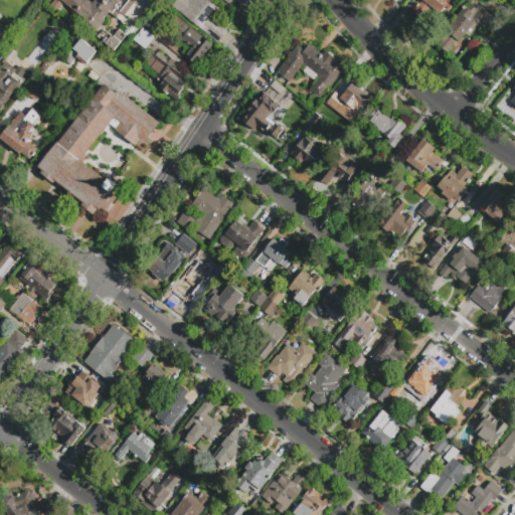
[(132,0),(135,2),(123,16),(120,13),(116,18),(111,14),(106,21),(108,23),(103,28),(113,37),(119,30),(125,34),(132,26),(137,30),(117,54),(81,25),(86,20),(65,3),(58,12),(50,6),(54,0),(132,0)]
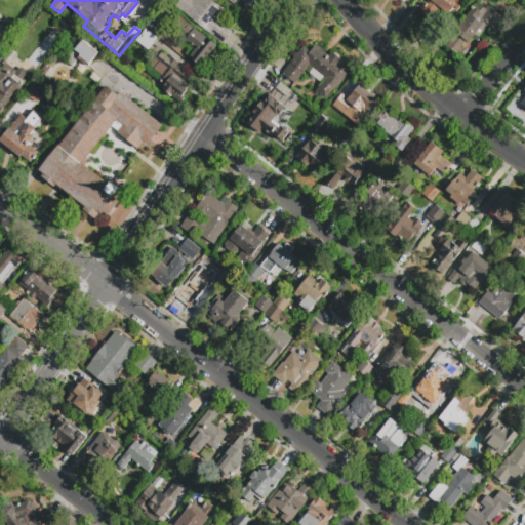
[(233,32),(223,44),(175,6),(180,0),(211,0),(224,9),(216,18),(233,32)]
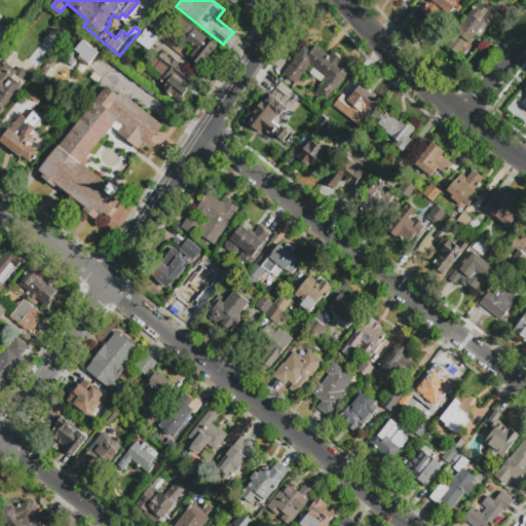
[(420,11),(427,3),(428,3),(430,1),(429,0),(468,0),(454,17),(440,5),(428,19),(420,11)]
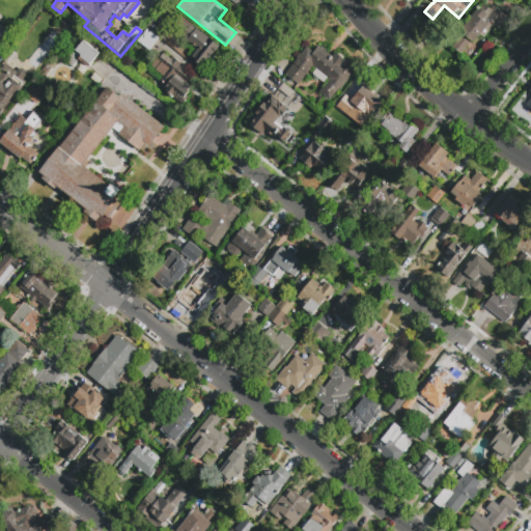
[(462,57),(450,48),(484,3),(491,8),(493,5),(507,18),(499,29),(492,23),(488,27),(492,29),(490,32),(492,34),(485,43),(483,40),(477,49),(472,45),(462,57)]
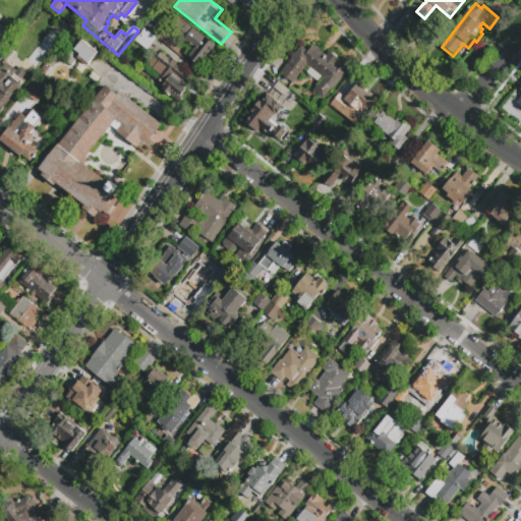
[(146,30),(156,17),(167,26),(157,39),(146,30)]
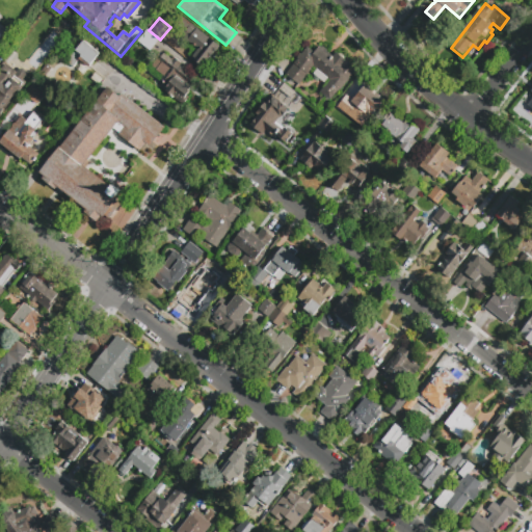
[(220,47),(204,68),(192,58),(197,52),(189,46),(187,48),(170,35),(184,19),(220,47)]
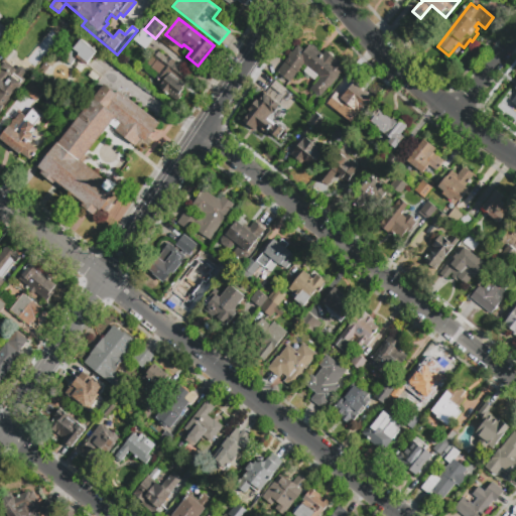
[(144,29),(155,38),(146,50),(134,41),(144,29)]
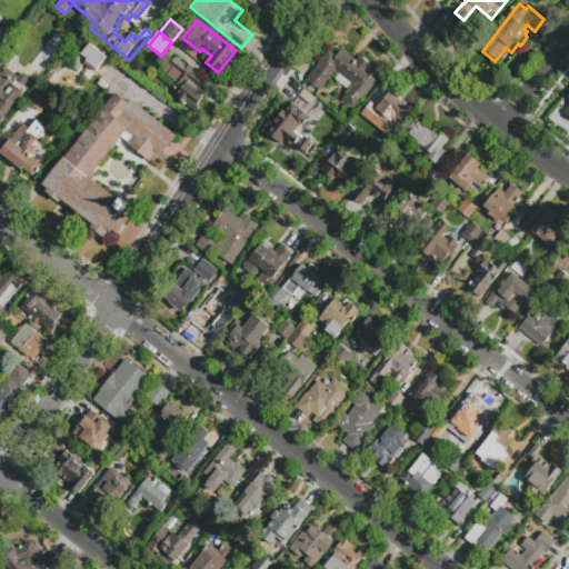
[(37,35),(41,38),(37,43),(32,40),(37,35)]
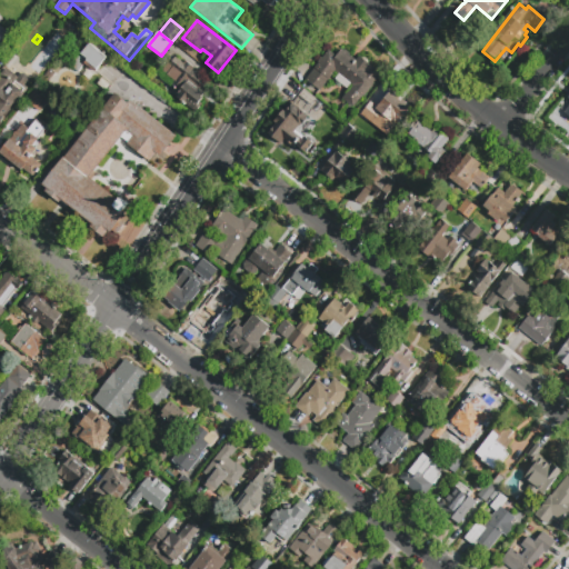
[(86,63),(80,71),(69,62),(78,50),(81,53),(89,43),(107,58),(96,72),(86,63)]
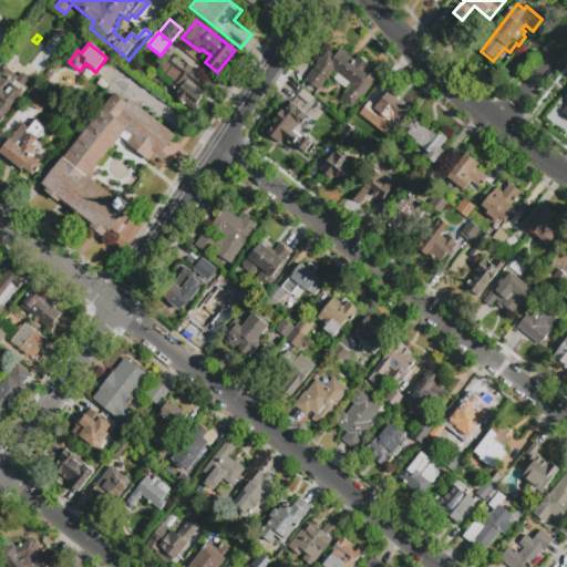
[(320,91),(306,80),(329,50),(336,55),(341,49),(356,61),(359,57),(361,59),(364,58),(368,61),(369,63),(381,73),(363,96),(363,95),(353,107),(341,99),(352,85),(350,84),(348,86),(336,76),(338,73),(336,72),(320,91)]
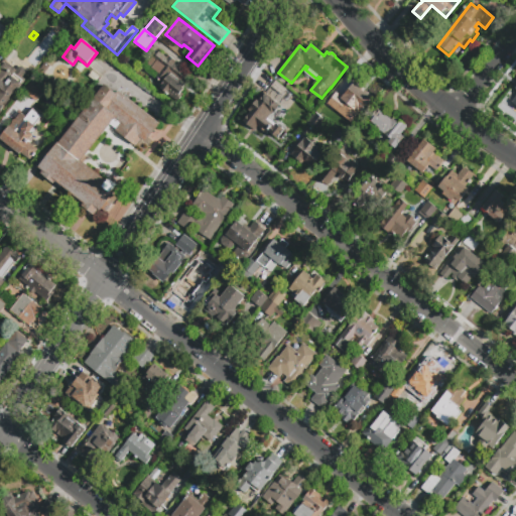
[(156,55),(157,57),(160,54),(168,60),(170,57),(178,63),(176,66),(190,78),(183,85),(188,89),(185,93),(187,95),(179,106),(170,99),(169,100),(157,90),(161,86),(153,79),(156,75),(149,69),(149,63),(156,55)]
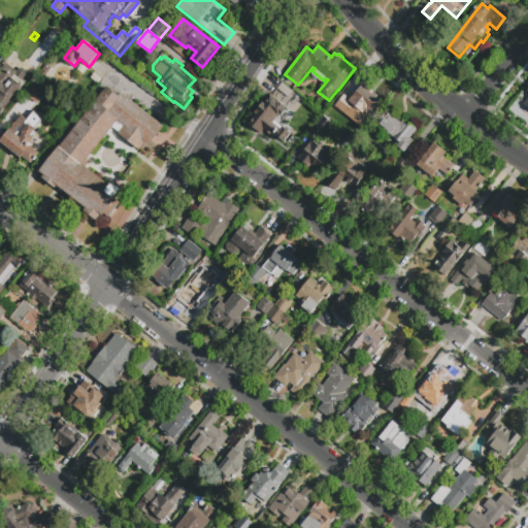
[(0,112),(0,68),(5,62),(17,70),(18,68),(22,68),(26,71),(27,75),(22,80),(25,83),(14,95),(0,112)]
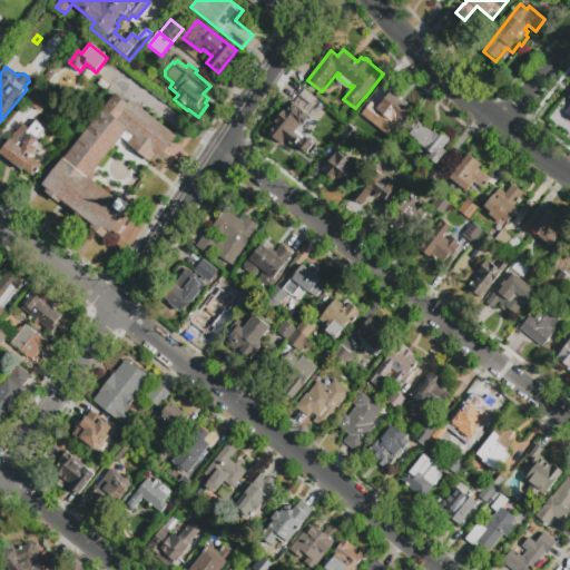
[(26,101),(37,88),(50,99),(40,112),(26,101)]
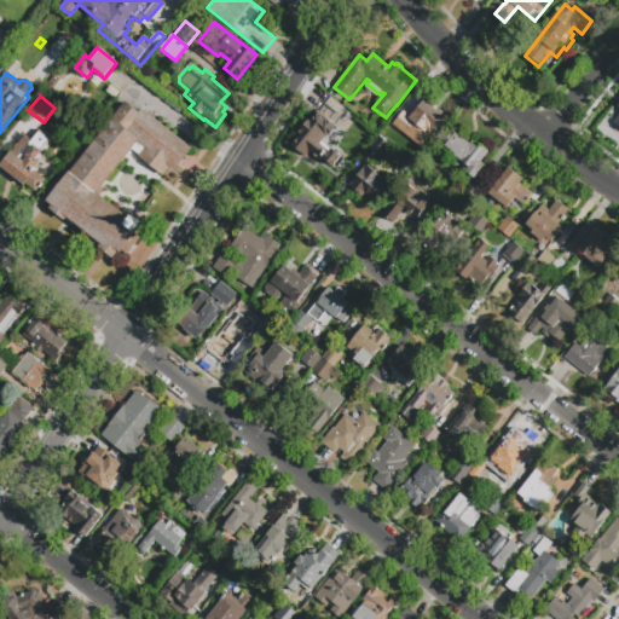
[(449,117),(431,139),(409,120),(427,99),(449,117)]
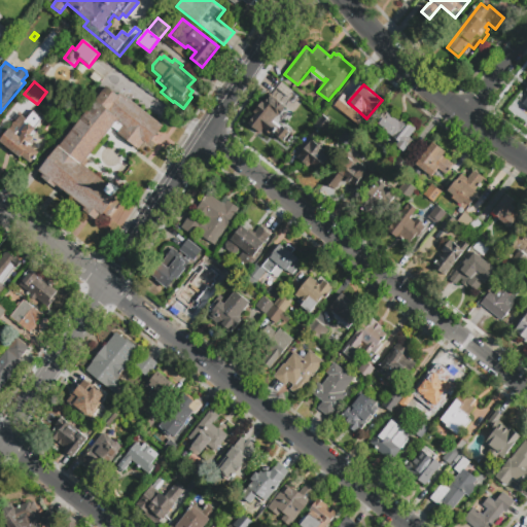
[(148,149),(142,145),(137,151),(115,134),(116,132),(113,130),(84,166),(110,186),(111,185),(119,192),(113,201),(120,207),(109,221),(104,218),(98,225),(84,214),(86,211),(62,190),(60,192),(42,179),(44,177),(41,174),(108,89),(120,98),(123,95),(165,129),(148,149)]
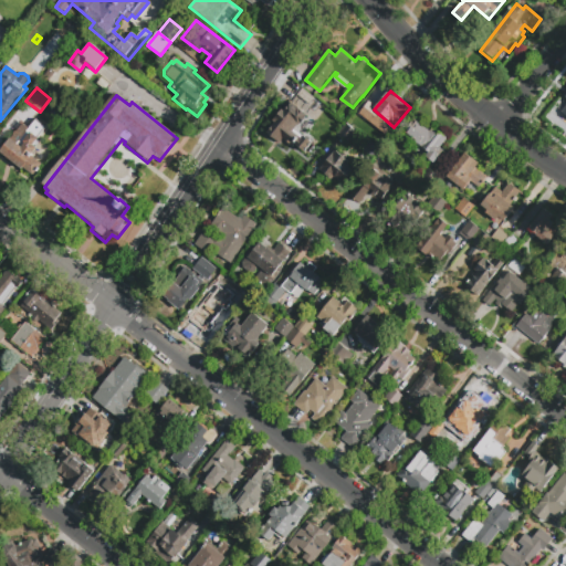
[(304,98),(315,107),(308,116),(297,107),(304,98)]
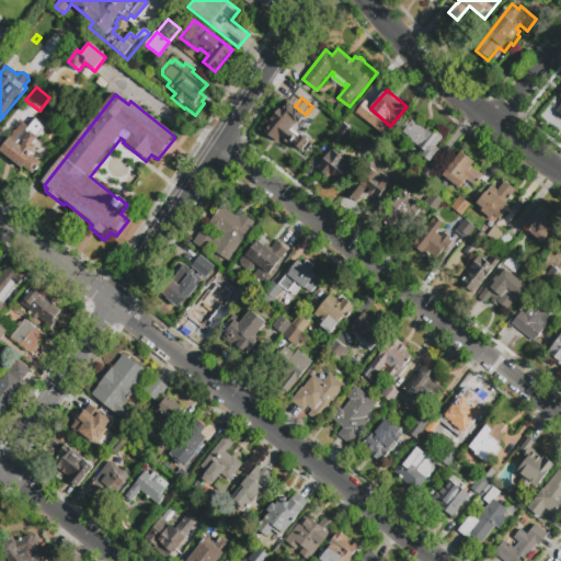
[(351,118),(359,107),(368,115),(361,126),(351,118)]
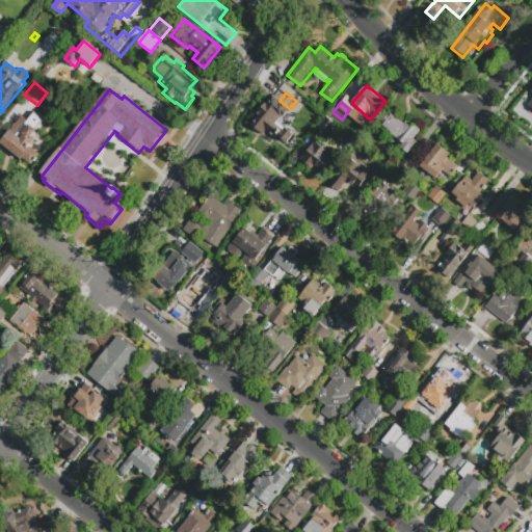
[(259,128),(275,107),(289,118),(287,122),(289,124),(285,128),(290,132),(283,141),(275,134),(272,138),(259,128)]
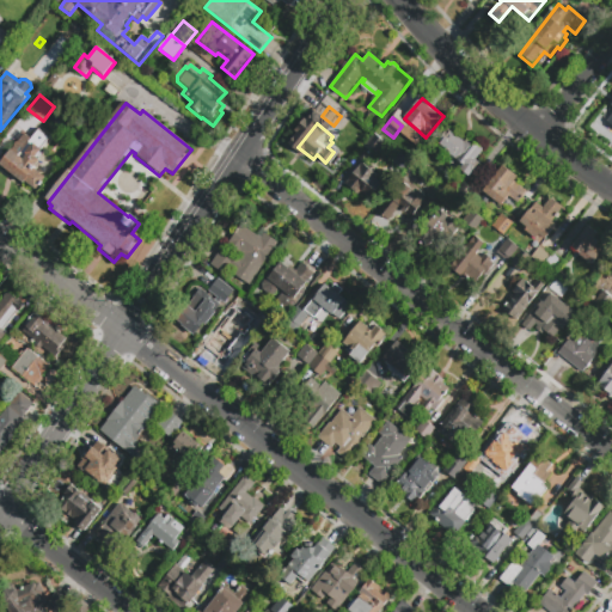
[(47,177),(35,191),(26,185),(25,187),(0,165),(0,163),(24,134),(31,139),(38,129),(49,138),(41,150),(42,150),(40,152),(42,154),(40,158),(41,159),(38,161),(34,167),(47,177)]
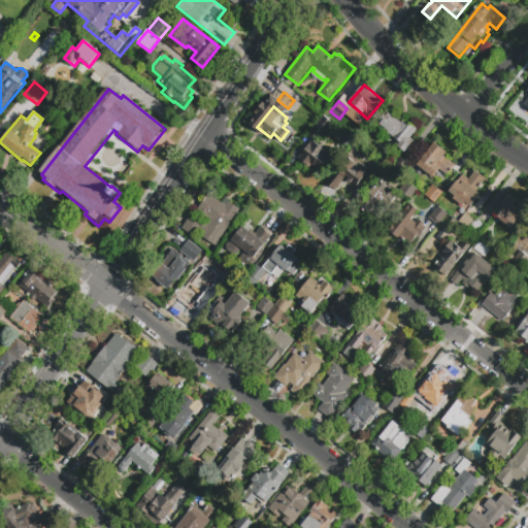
[(417,130),(410,138),(417,143),(410,151),(407,151),(406,150),(404,153),(396,146),(399,142),(389,134),(388,134),(386,132),(380,123),(388,112),(401,123),(403,121),(406,123),(406,122),(417,130)]
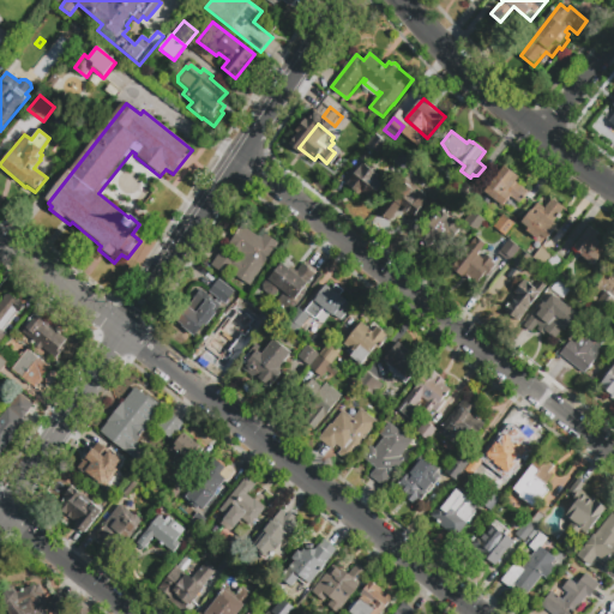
[(366,148),(377,136),(386,143),(375,156),(366,148)]
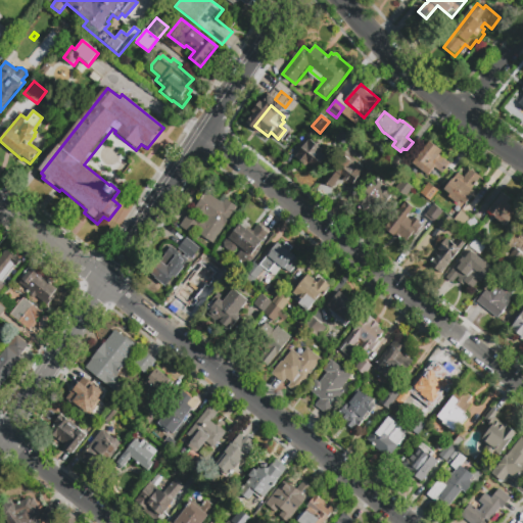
[(339,132),(351,142),(345,149),(339,144),(339,143),(334,138),(339,132)]
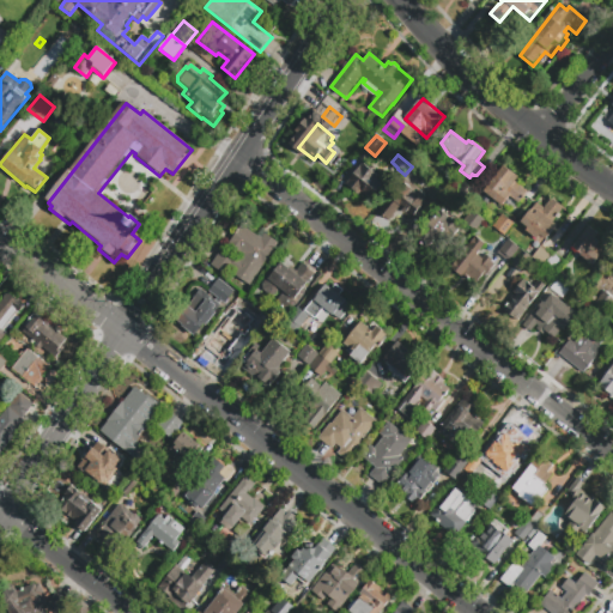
[(345,186),(362,163),(380,176),(377,178),(383,183),(370,201),(363,196),(362,198),(345,186)]
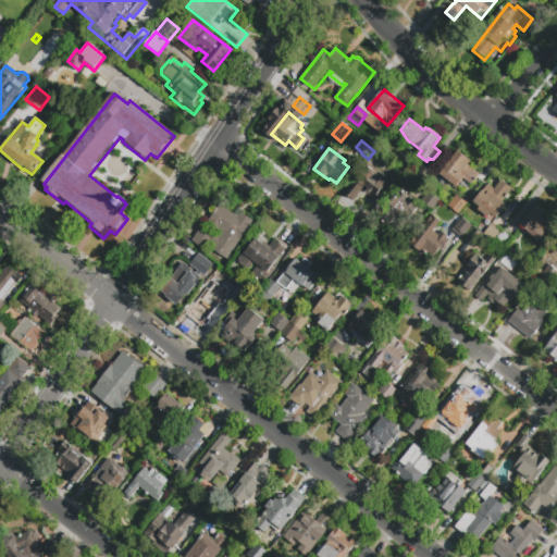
[(456,188),(440,175),(458,150),(471,161),(468,164),(479,173),(471,183),(470,183),(466,188),(459,183),(456,188)]
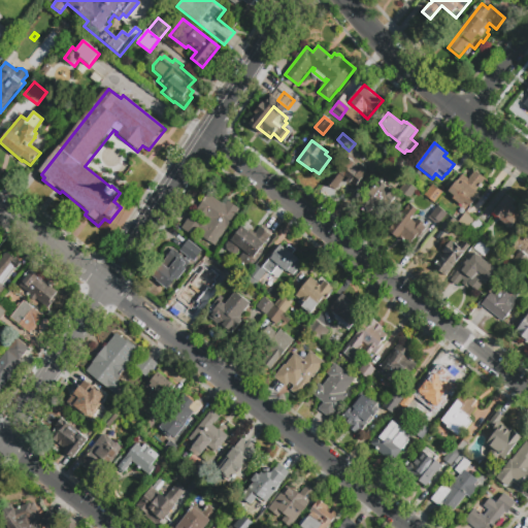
[(356,187),(351,183),(350,185),(347,182),(348,180),(344,178),(336,189),(328,183),(350,155),(367,169),(361,176),(363,178),(356,187)]
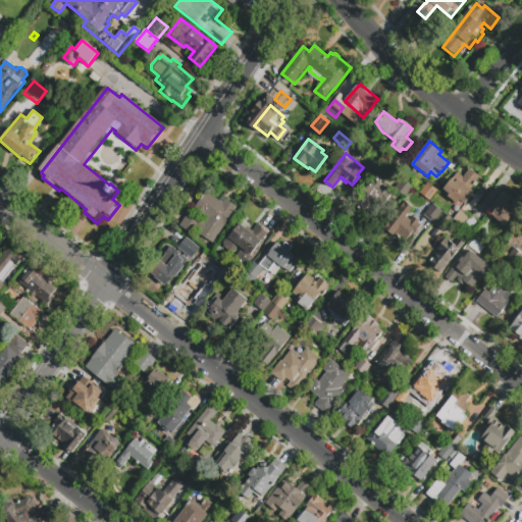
[(370,172),(362,166),(371,156),(379,162),(370,172)]
